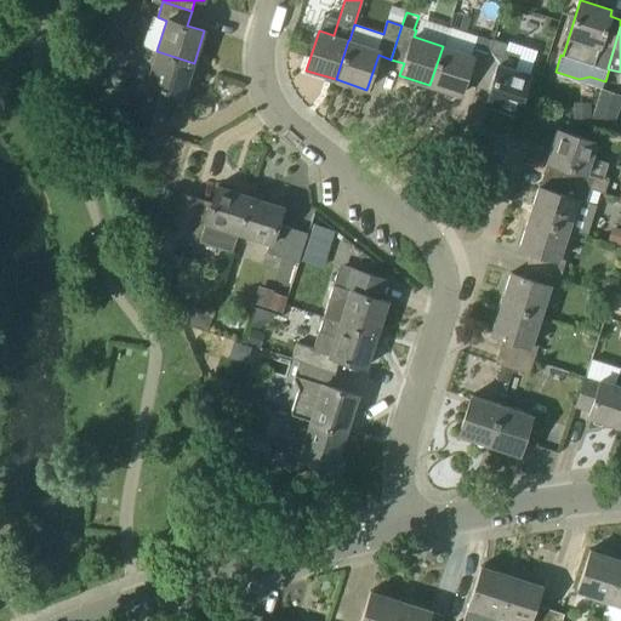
[(530,74),(516,69),(519,56),(505,51),(507,45),(493,40),(489,53),(488,53),(477,87),(490,91),(486,103),(517,114),(530,74)]
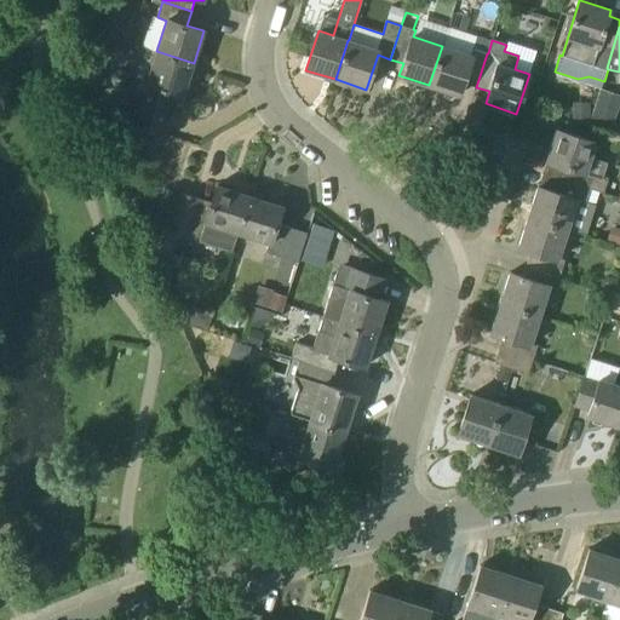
[(194,63),(156,51),(142,46),(132,79),(144,82),(131,124),(162,133),(176,93),(183,96),(194,63)]
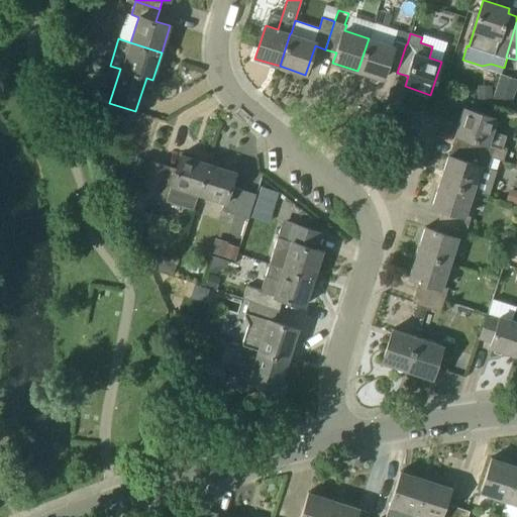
[(397,73),(406,44),(394,40),(392,45),(369,38),(357,71),(384,80),(387,69),(397,73)]
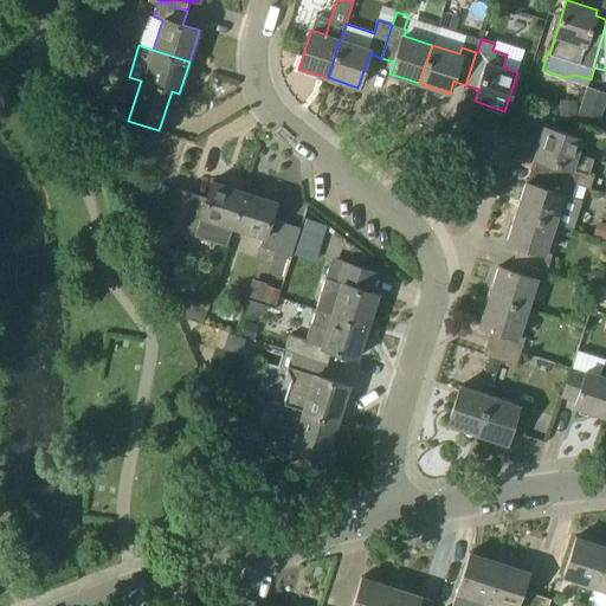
[(605,94),(586,88),(575,121),(597,128),(605,97),(605,94)]
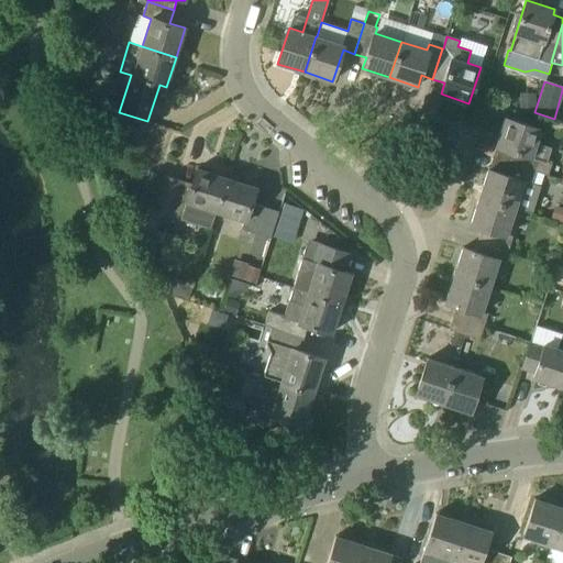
[(519,112),(534,112),(534,94),(519,94),(519,112)]
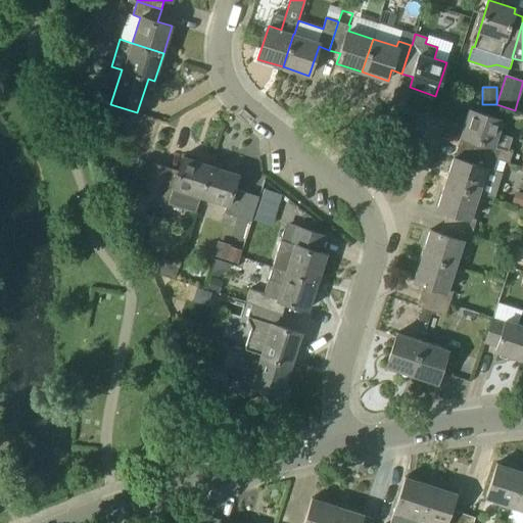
[(512,137),(498,133),(503,121),(469,109),(461,136),(458,147),(495,159),(509,163),(513,150),(509,148),(512,137)]
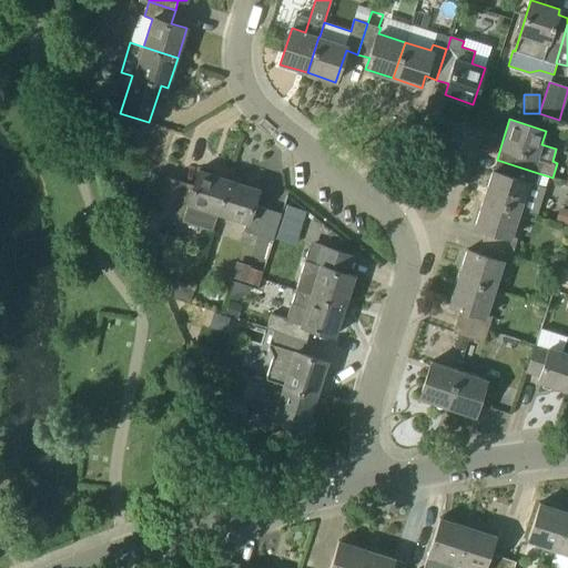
[(535,184),(538,173),(497,160),(494,171),(493,171),(484,199),(519,211),(520,210),(537,215),(546,189),(535,184)]
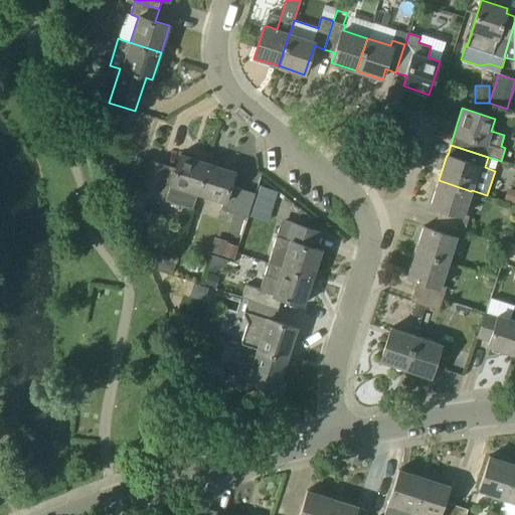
[(192,208),(207,162),(180,154),(176,168),(151,160),(141,192),(192,208)]
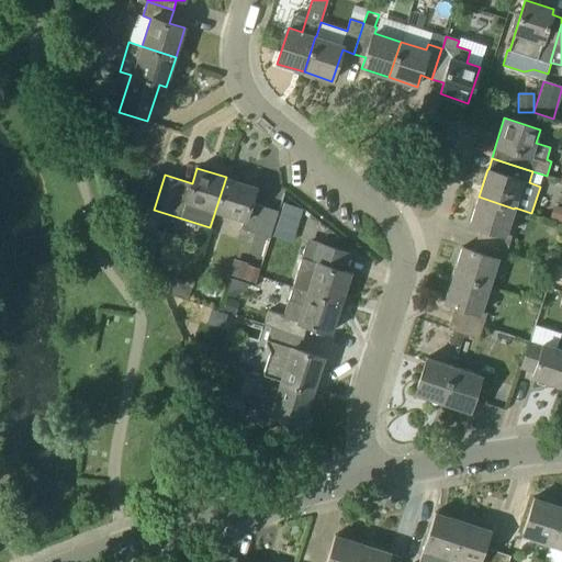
[(226,177),(210,227),(211,227),(216,211),(244,220),(242,228),(255,233),(263,206),(250,202),(256,187),(226,177)]
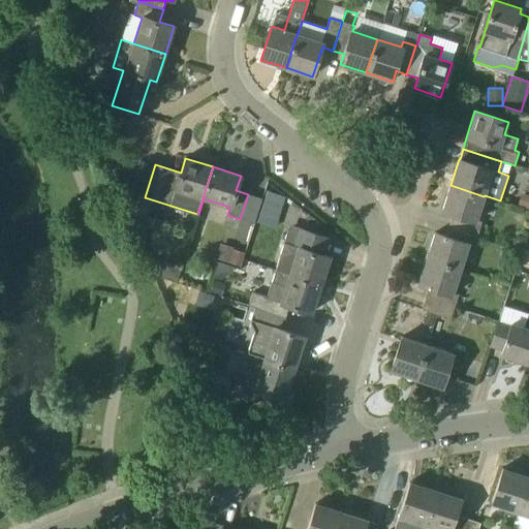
[(284,194),(271,183),(262,206),(279,212),(284,194)]
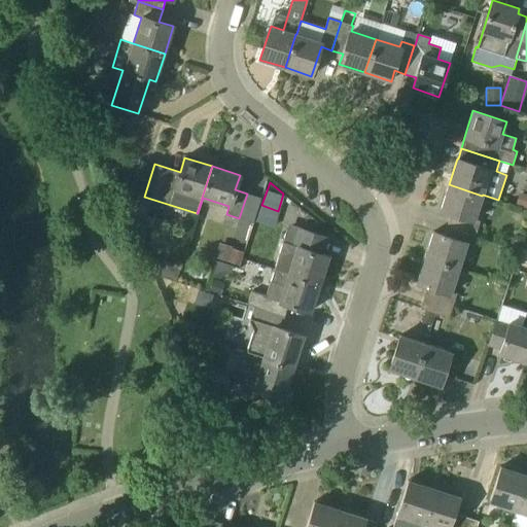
[(475,219),(482,196),(449,184),(441,210),(451,213),(447,224),(476,234),(480,221),(475,219)]
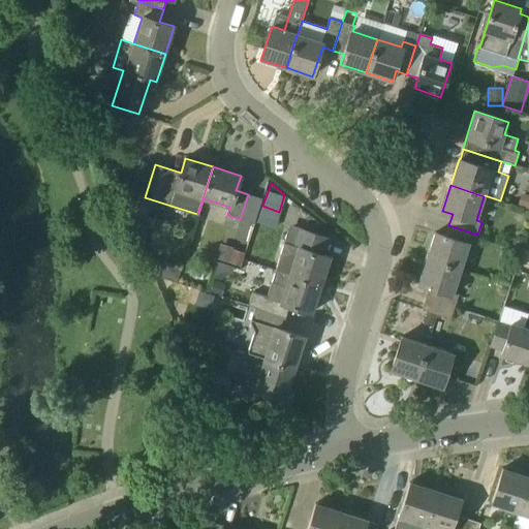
[(528,195),(521,193),(518,206),(528,209),(528,195)]
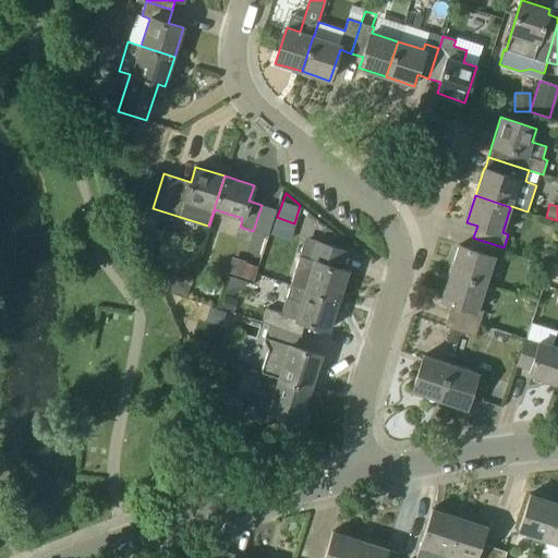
[(499,261),(504,247),(473,238),(470,249),(459,245),(450,273),(485,284),(494,258),(499,261)]
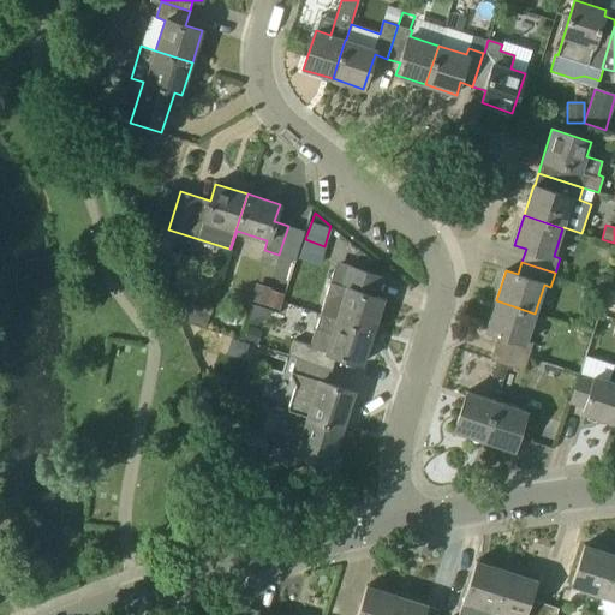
[(320,314),(374,330),(383,299),(375,296),(382,276),(350,266),(347,272),(335,267),(320,314)]
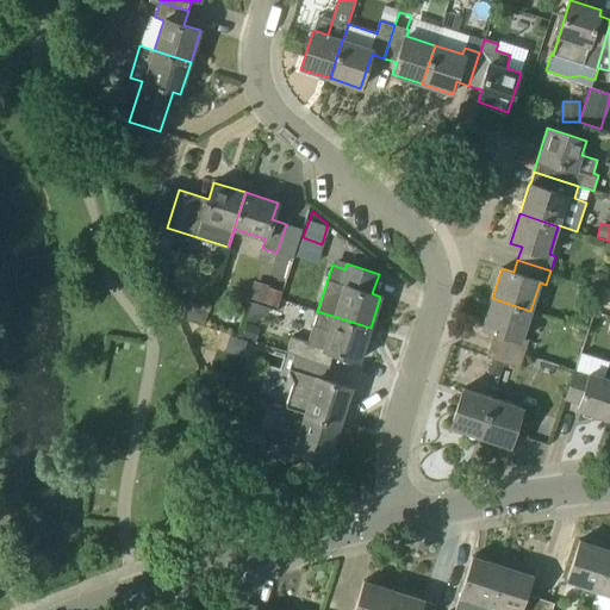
[(254,281),(248,298),(277,306),(282,291),(254,281)]
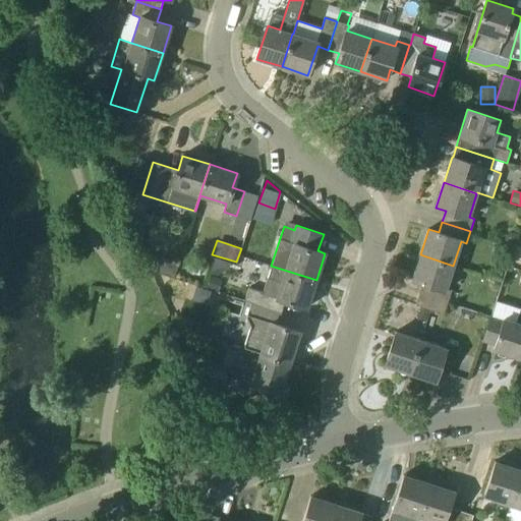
[(446,289),(453,266),(420,254),(412,280),(422,283),(419,293),(448,302),(451,291),(446,289)]
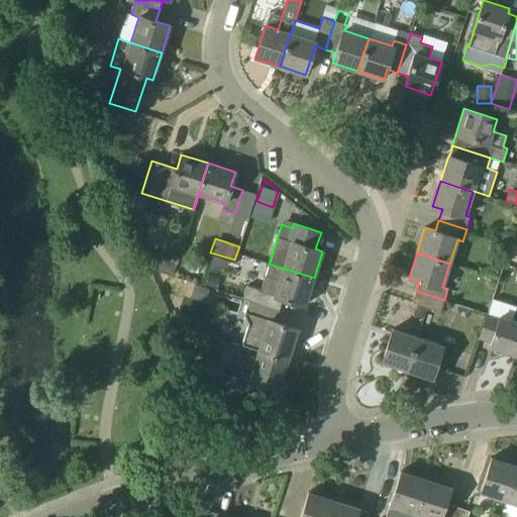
[(305,305),(314,278),(269,264),(261,290),(246,286),(242,298),(249,300),(249,301),(279,310),(283,298),(305,305)]
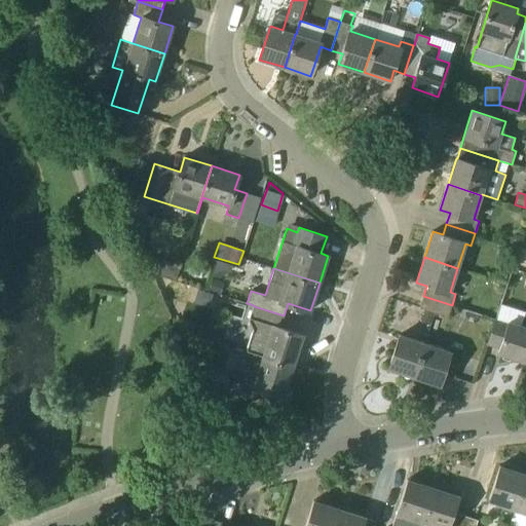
[(210,277),(205,290),(220,295),(224,283),(210,277)]
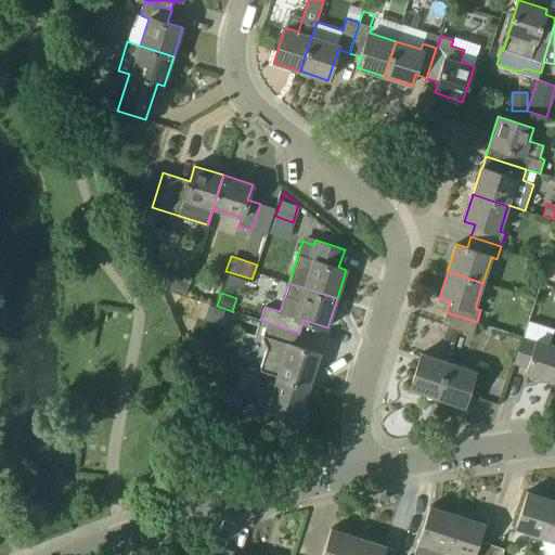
[(473,335),(477,322),(447,312),(442,325),(473,335)]
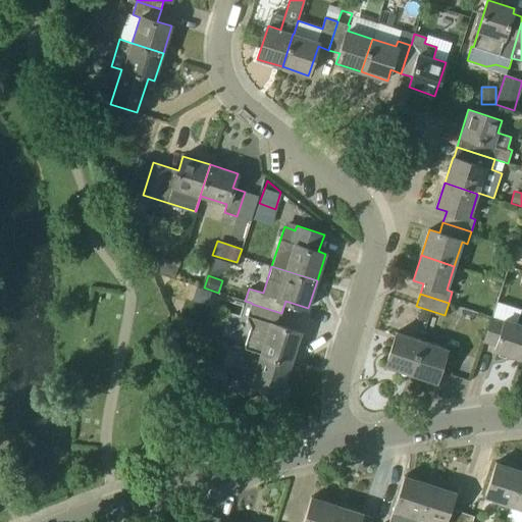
[(278,325),(281,313),(252,304),(248,318),(252,328),(246,349),(261,354),(291,364),(301,332),(278,325)]
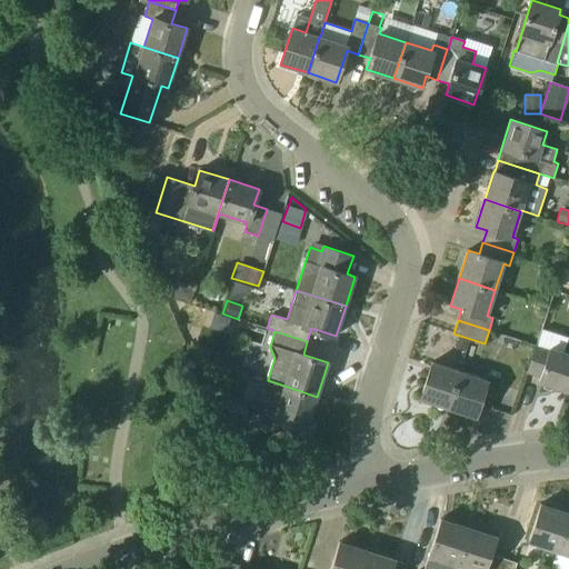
[(567,391),(568,382),(568,339),(567,339),(563,351),(550,348),(549,350),(536,346),(528,372),(540,377),(539,382),(567,391)]
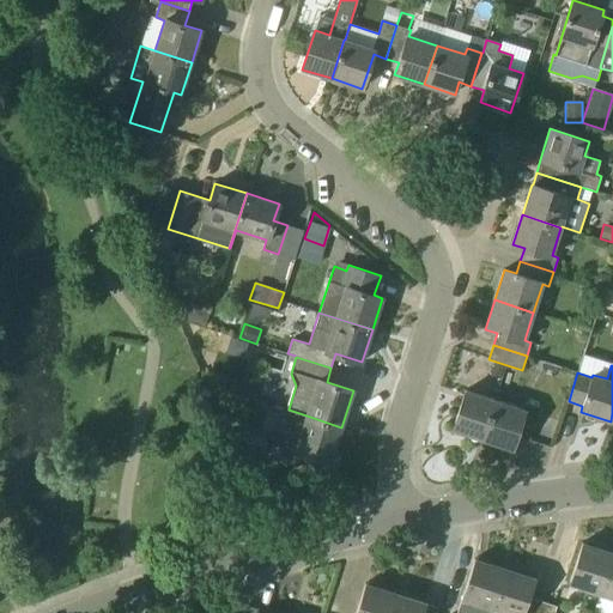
[(483,439),(495,400),(465,390),(453,430),(483,439)]
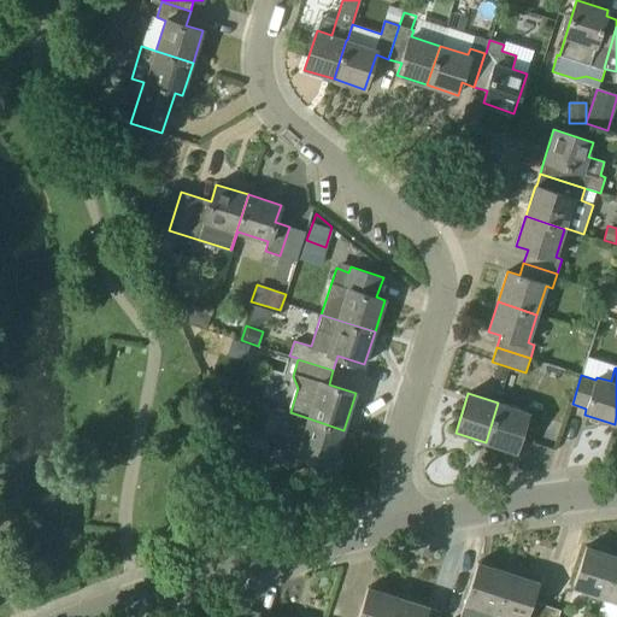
[(498,403),(486,442),(516,452),(519,440),(533,444),(544,410),(529,406),(527,412),(498,403)]
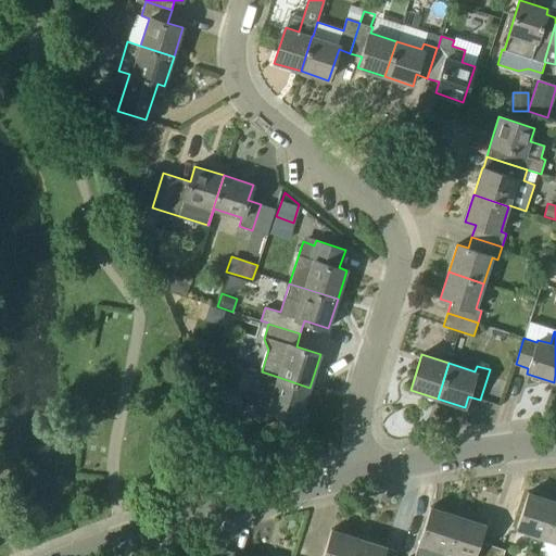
[(299,419),(310,388),(278,377),(262,371),(256,391),(252,404),(267,409),(299,419)]
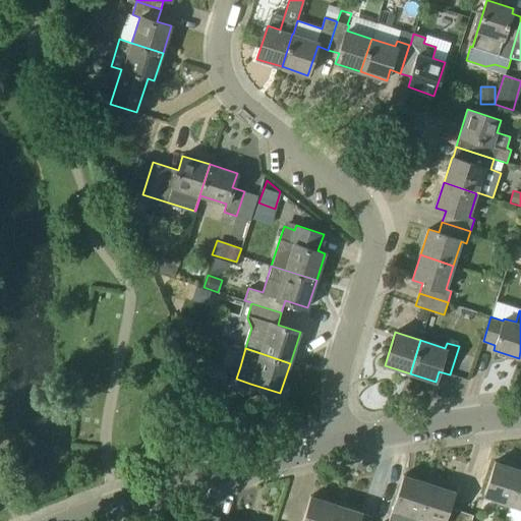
[(198,381),(223,388),(228,371),(204,364),(198,381)]
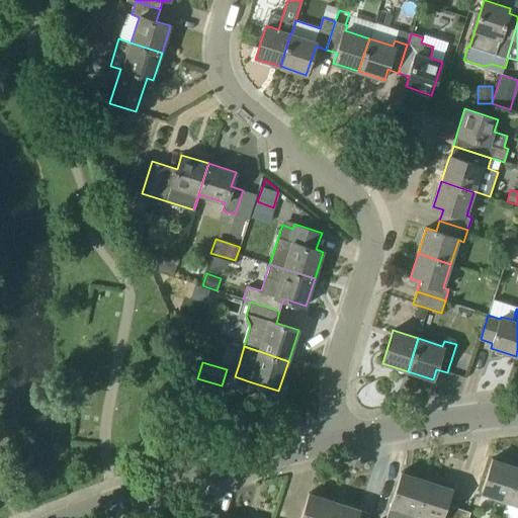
[(506,501),(517,466),(492,458),(481,493),(506,501)]
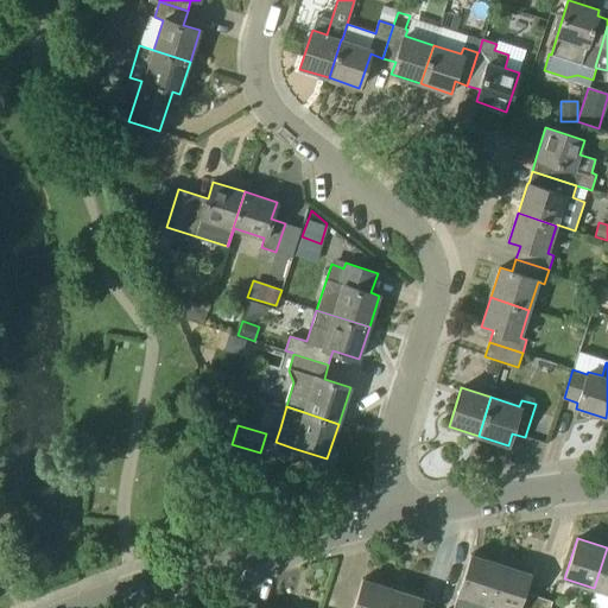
[(607,548),(594,588),(607,593),(607,548)]
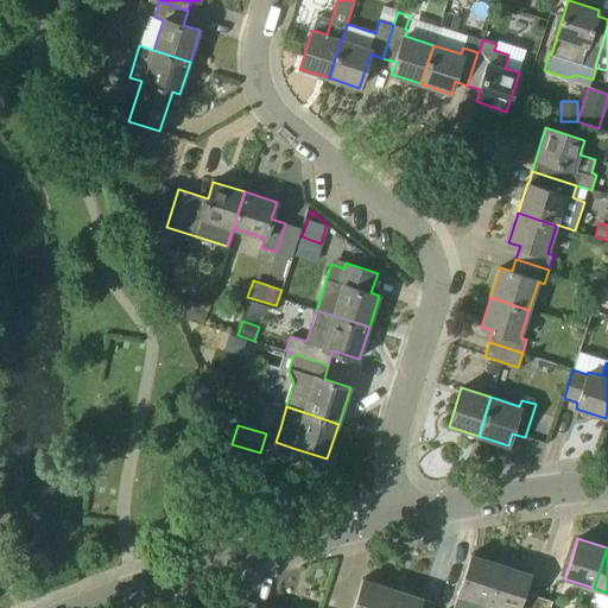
[(487,607),(488,605),(487,605),(500,563),(472,553),(453,607),(487,607)]
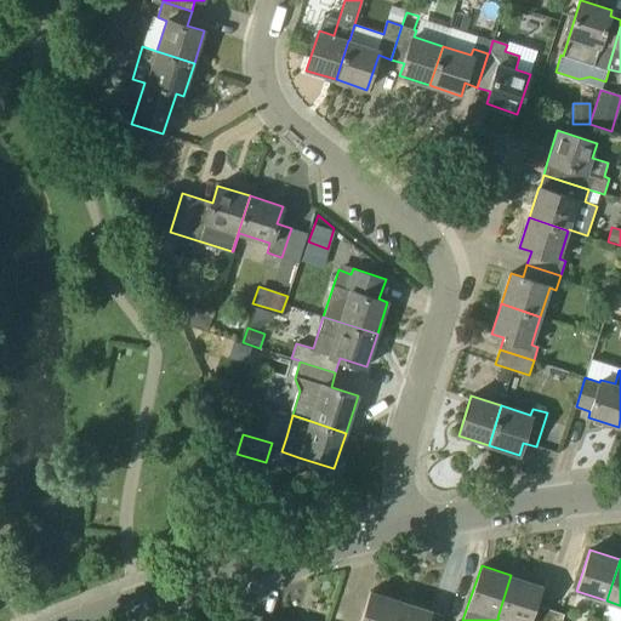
[(497,617),(499,617),(510,620),(546,620),(550,609),(536,605),(542,586),(511,575),(497,617)]
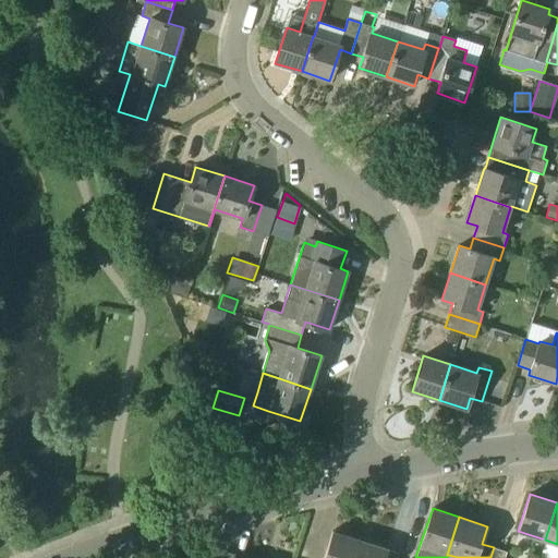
[(353,557),(360,540),(334,531),(324,557),(353,557)]
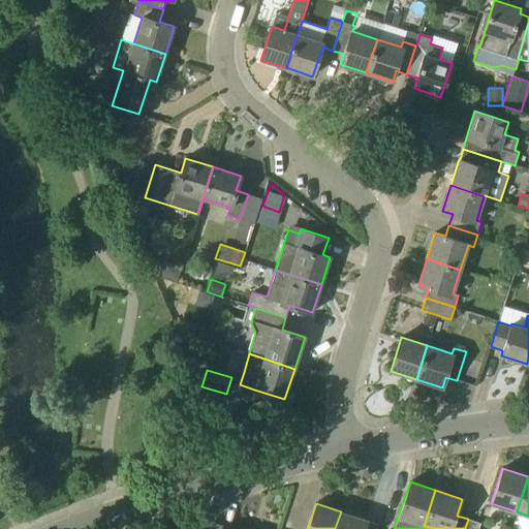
[(335,528),(377,528),(379,525),(367,521),(367,520),(341,511),(335,528)]
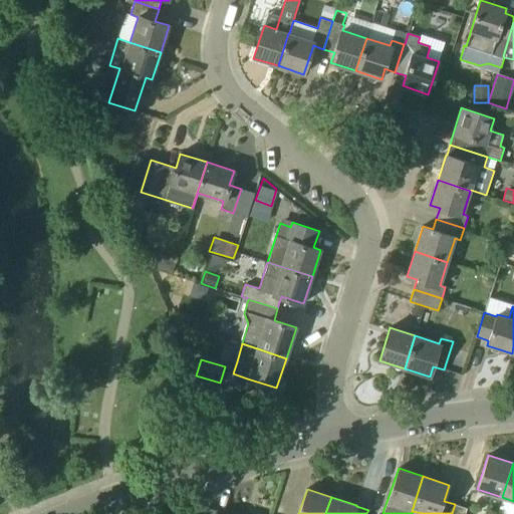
[(455,504),(452,513),(465,513),(467,508),(455,504)]
